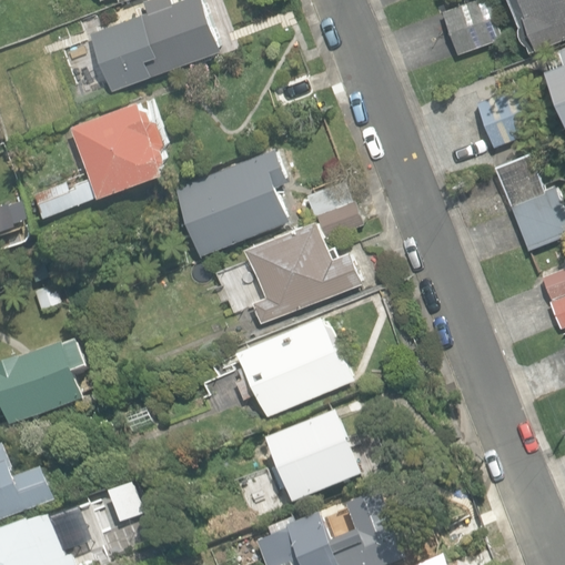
[(222,50),(203,0),(184,0),(173,4),(171,0),(153,0),(143,4),(148,17),(59,49),(73,88),(69,90),(74,104),(222,50)]
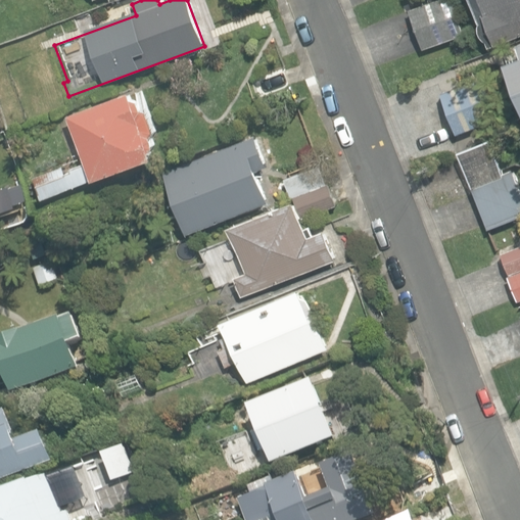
[(446,0),(407,14),(420,51),(462,36),(448,0),(446,0)]
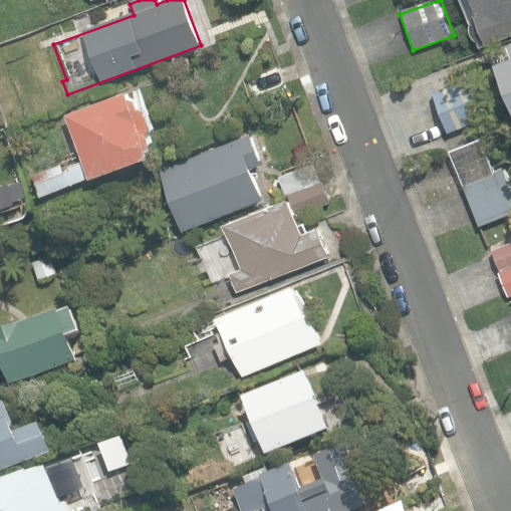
[(477,42),(479,48),(510,35),(510,0),(460,0),(470,24),(469,25),(469,26),(469,27),(469,28),(469,29),(469,30),(469,31),(469,32),(469,33),(469,34),(470,34),(470,35),(470,36),(471,37),(471,38),(472,38),(472,39),(473,39),(473,40),(474,40),(474,41),(475,41),(476,42),(477,42)]
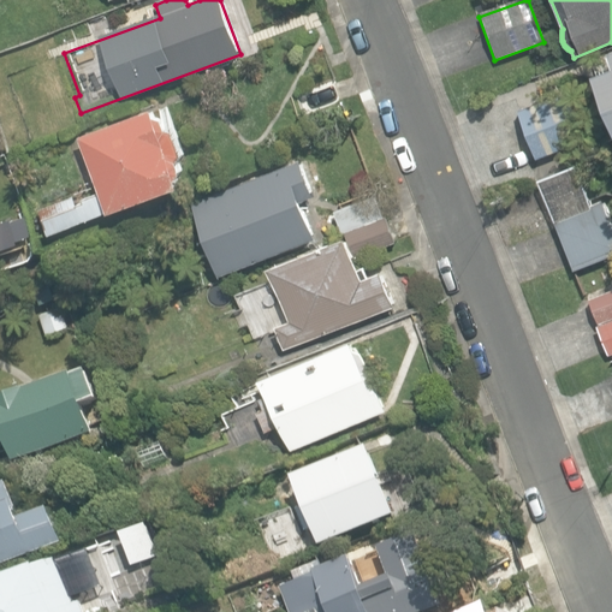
[(592,76),(611,128),(611,51),(605,54),(611,70),(592,76)]
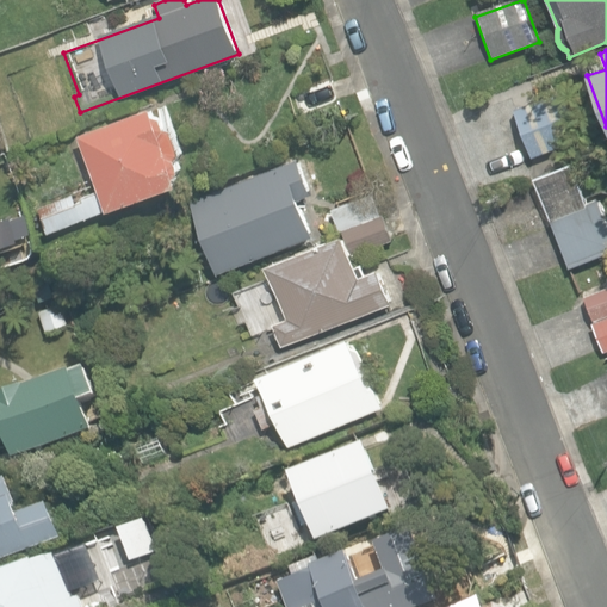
[(37,209),(47,235),(179,185),(177,178),(181,171),(178,160),(180,154),(172,131),(165,129),(161,118),(153,117),(150,110),(78,136),(99,193),(80,200),(81,204),(74,208),(70,196),(37,209)]
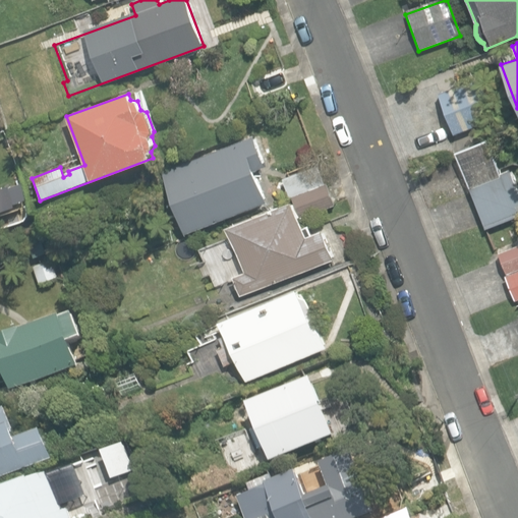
[(160,172),(184,235),(267,204),(254,172),(266,168),(253,136),(160,172)]
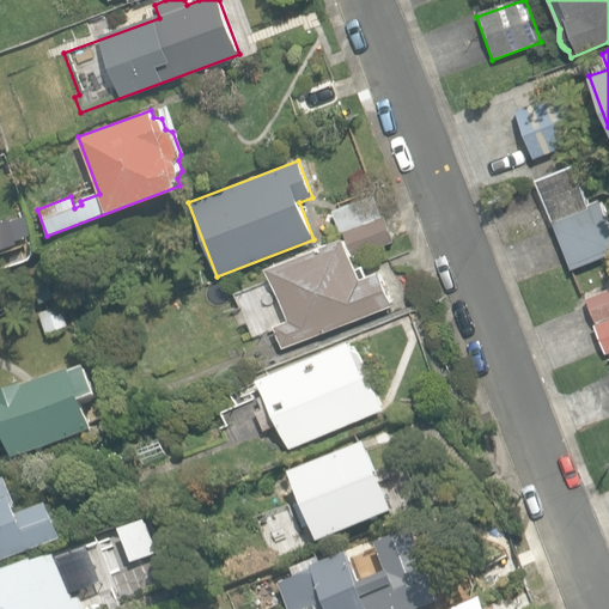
[(534,182),(543,203),(579,189),(570,168),(534,182)]
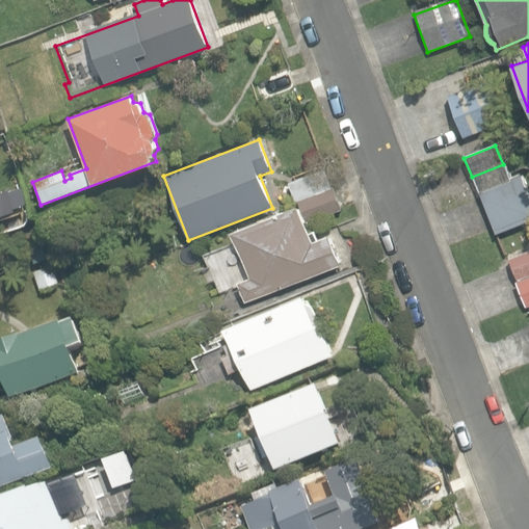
[(503,164),(472,177),(495,235),(528,221),(528,200),(519,175),(508,179),(503,164)]
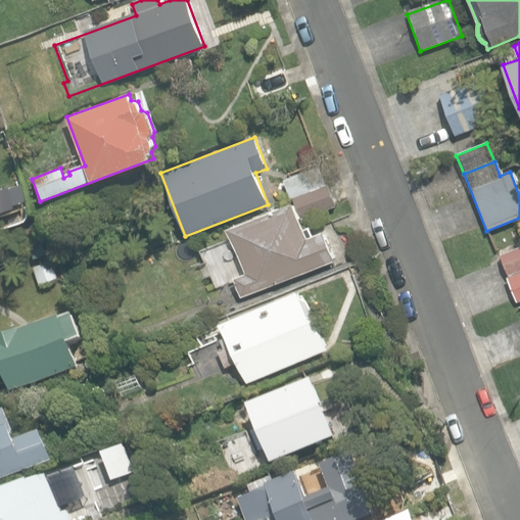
[(232,281),(239,298),(332,262),(321,233),(312,236),(309,229),(302,231),(299,224),(335,209),(318,167),(281,181),(291,205),(227,231),(244,276),(232,281)]
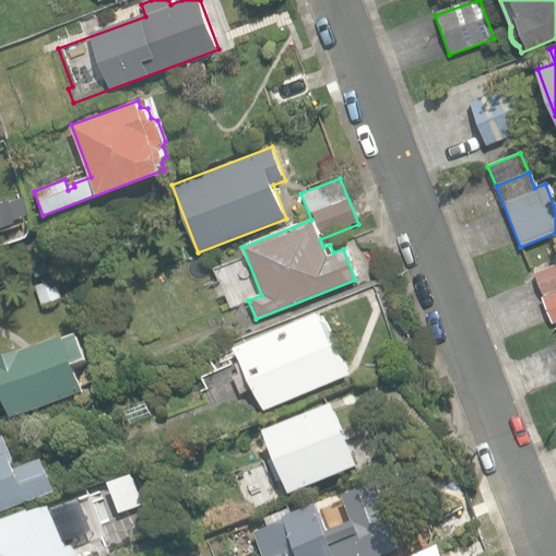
[(34,286),(39,307),(59,302),(54,281),(34,286)]
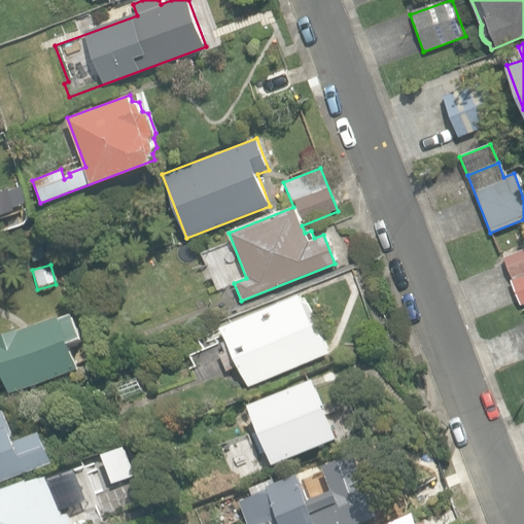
[(523,274),(509,280),(519,307),(523,305),(523,274)]
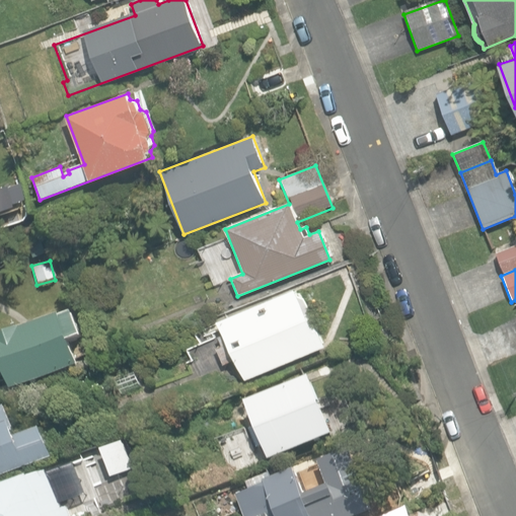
[(235,360),(244,381),(324,348),(309,312),(306,313),(296,288),(219,320),(224,335),(218,337),(221,346),(216,348),(223,365),(235,360)]
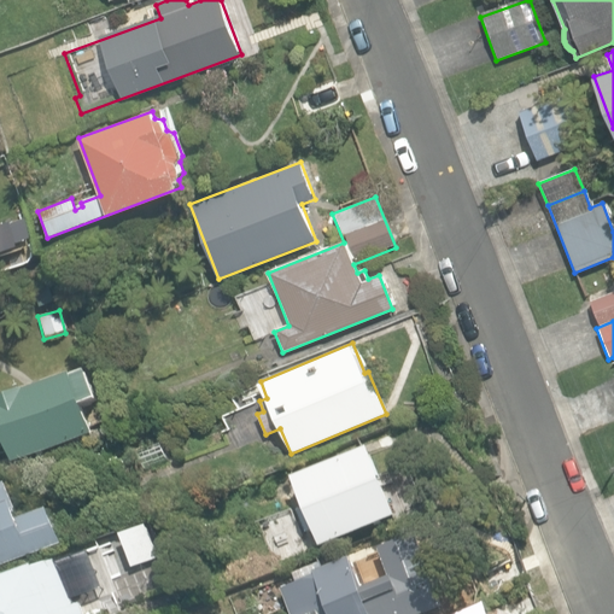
[(0,436),(11,467),(41,456),(44,461),(64,454),(63,449),(92,438),(82,410),(97,405),(85,373),(0,403),(0,436)]
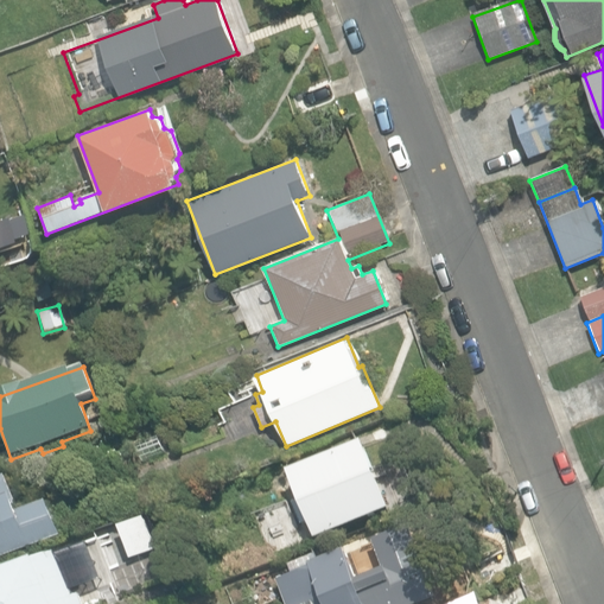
[(133,449),(139,465),(161,457),(156,440),(133,449)]
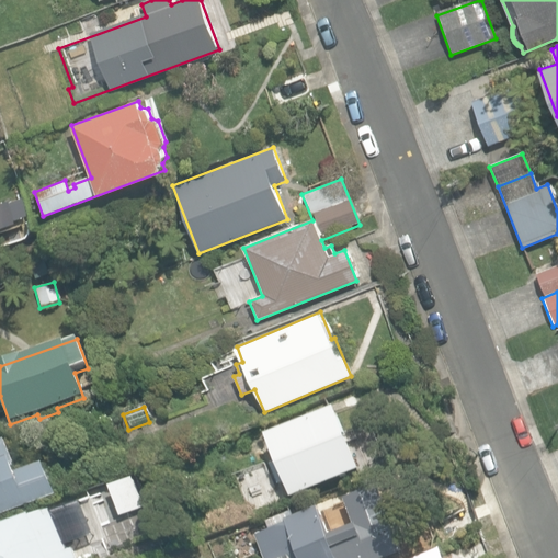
[(282,486),(288,501),(359,475),(334,412),(264,440),(274,466),(269,468),(276,488),(282,486)]
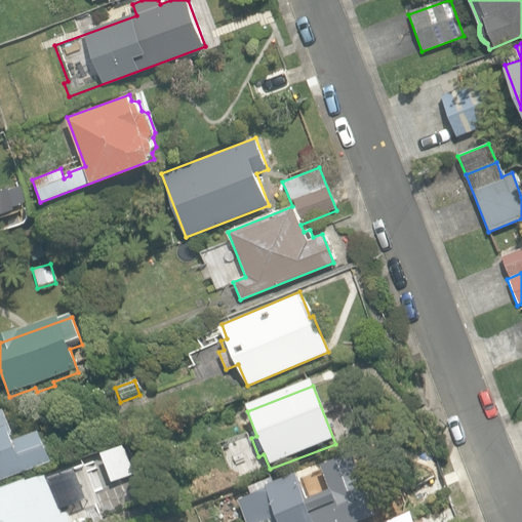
[(0,485),(52,466),(42,438),(17,447),(4,411),(0,413),(0,485)]
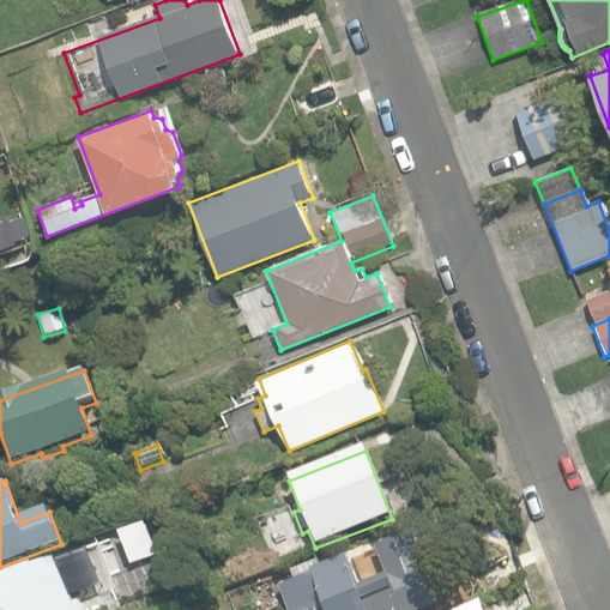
[(276,585),(284,609),(369,609),(351,557),(309,572),(307,566),(287,573),(290,581),(276,585)]
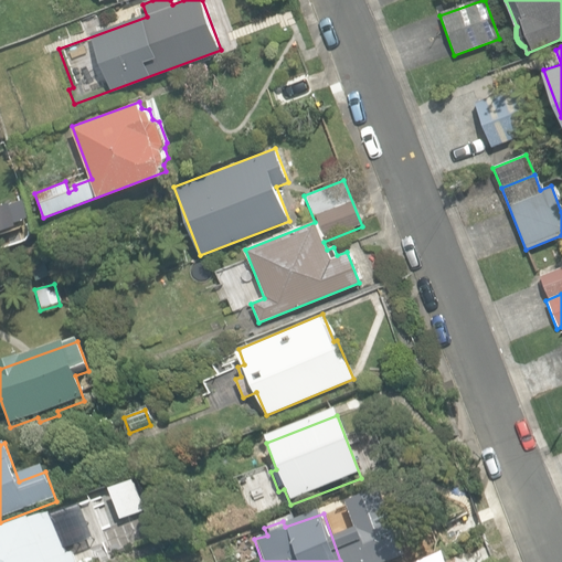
[(74,561),(72,555),(65,558),(51,518),(32,525),(31,522),(0,532),(0,561),(74,561)]
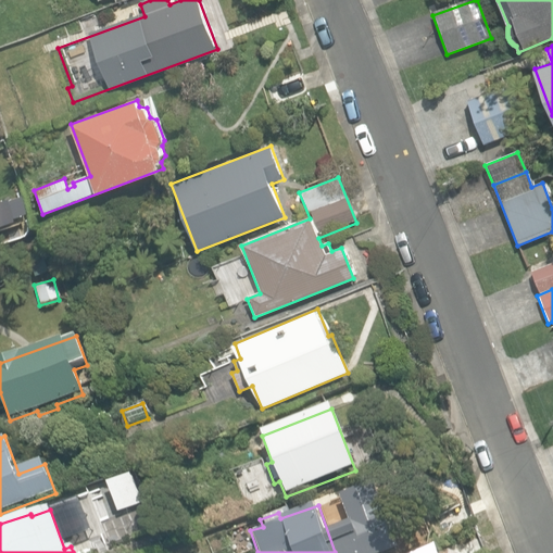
[(481,552),(474,530),(420,552),(481,552)]
